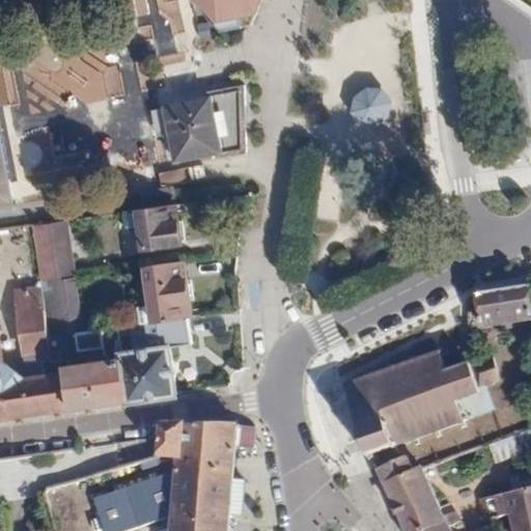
[(193,0),(195,5),(216,28),(251,22),(262,0),(193,0)]
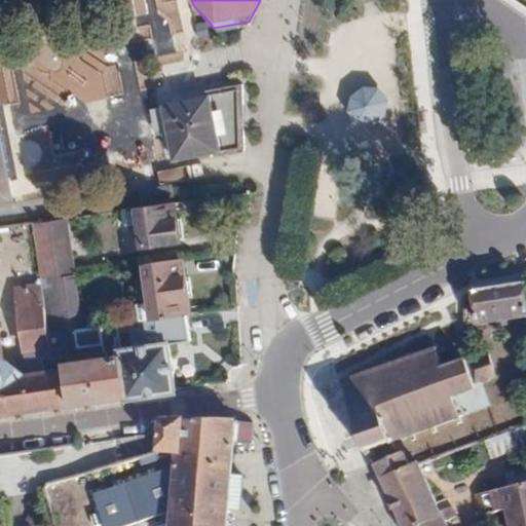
[(378,88),(363,85),(350,95),(347,110),(357,123),(372,125),(374,124),(374,125),(382,120),(381,119),(384,117),(387,102),(378,88)]
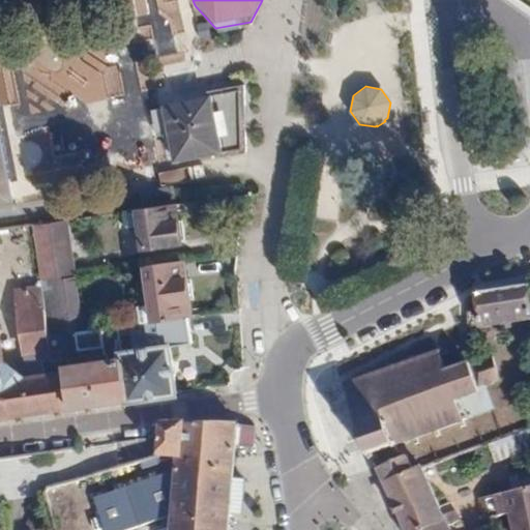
[(243,121),(243,89),(212,95),(160,105),(173,160),(222,154),(243,151),(243,121)]
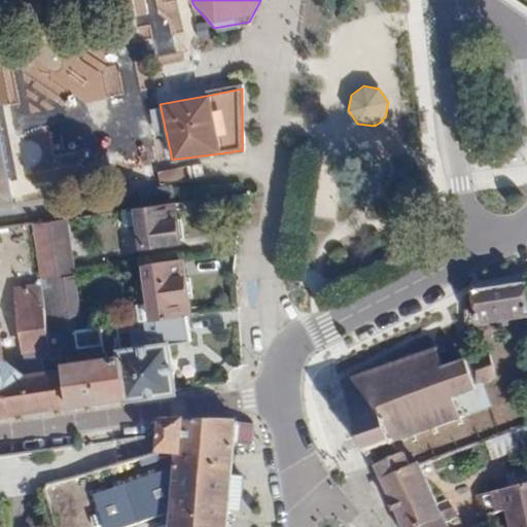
[(0,214),(24,210),(0,90),(0,214)]
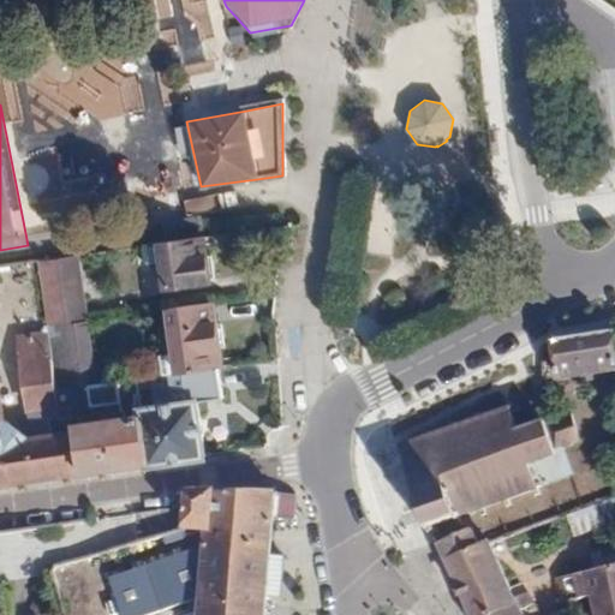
[(167,243),(204,237),(202,219),(165,225),(167,243)]
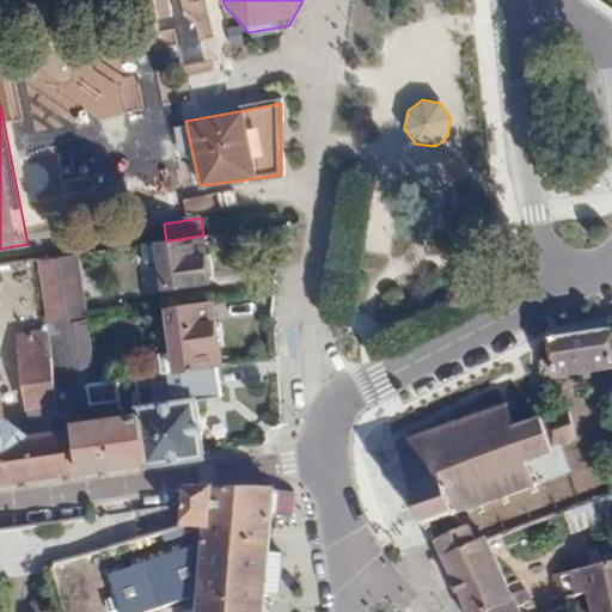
[(213,282),(206,236),(203,236),(166,242),(153,244),(160,289),(213,282)]
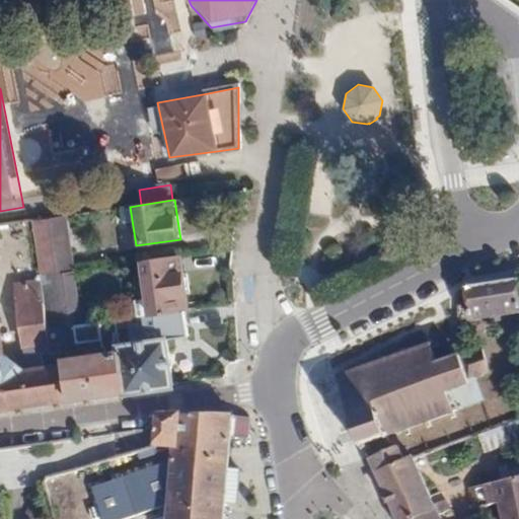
[(41,275),(75,269),(65,215),(30,221),(41,275)]
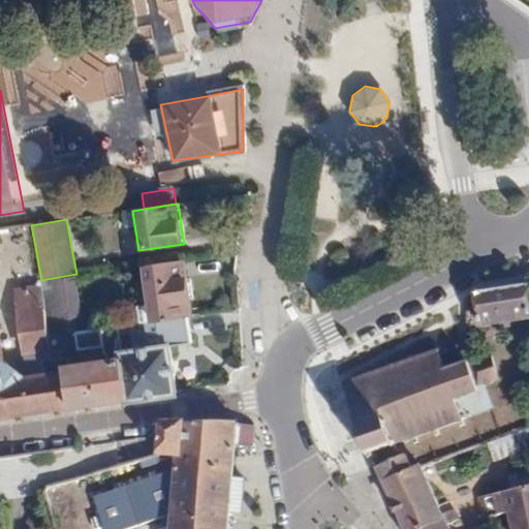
[(188,317),(182,261),(141,267),(145,304),(136,305),(139,323),(143,323),(188,317)]
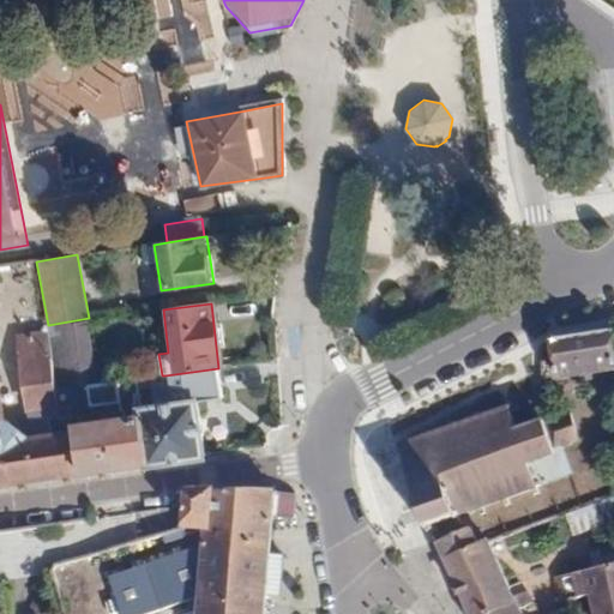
[(83,326),(46,332),(47,336),(55,396),(64,395),(84,392),(94,391),(83,326)]
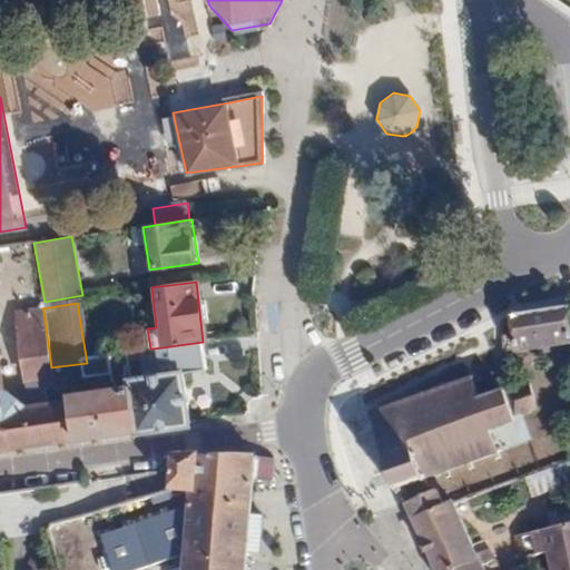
[(511,313),(509,313),(510,323),(512,334),(513,351),(516,350),(569,343),(569,321),(569,314),(568,306),(567,306),(511,313)]
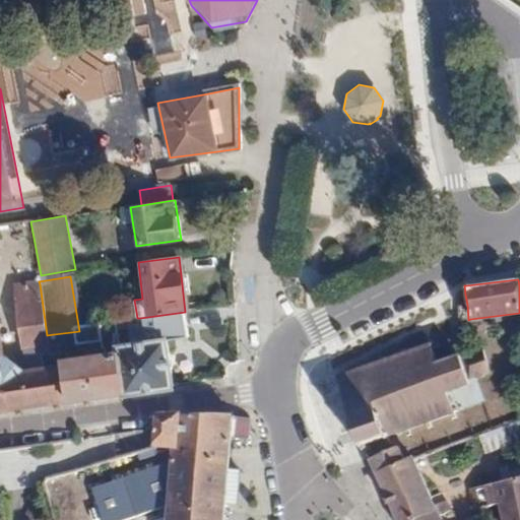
[(40,284),(13,289),(22,348),(48,344),(47,335),(40,284)]
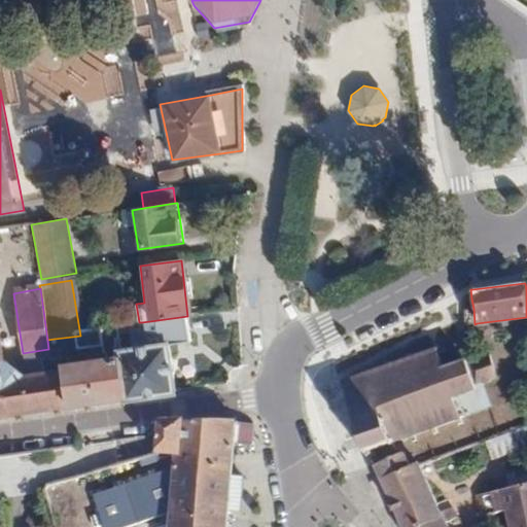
[(142,322),(145,346),(169,343),(190,341),(187,316),(142,322)]
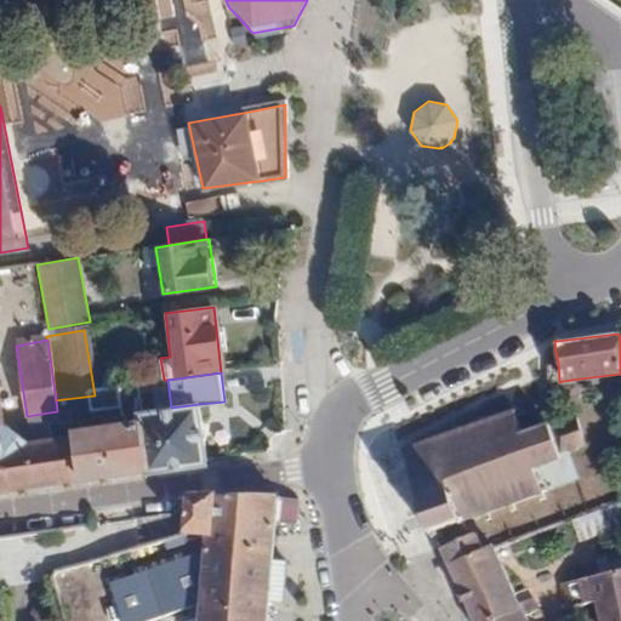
[(72,442),(77,482),(144,471),(136,412),(132,391),(118,392),(121,422),(87,427),(85,397),(64,399),(72,442)]
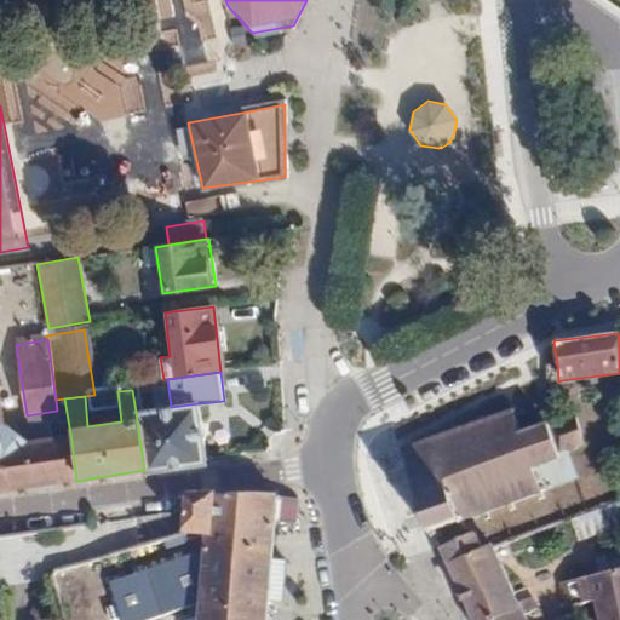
[(207,463),(199,403),(171,407),(136,412),(144,470),(207,463)]
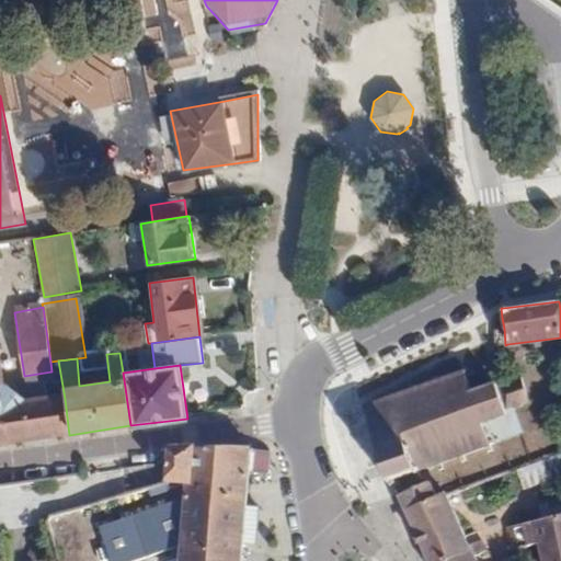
[(485,447),(479,425),(506,418),(504,410),(495,384),(483,387),(479,389),(468,392),(464,377),(468,375),(466,369),(461,371),(459,366),(454,368),(456,373),(437,378),(436,374),(431,376),(432,380),(414,386),(413,381),(407,382),(409,388),(390,393),(389,389),(384,390),(385,396),(367,401),(366,396),(359,398),(362,402),(356,404),(358,410),(363,408),(368,425),(364,427),(366,433),(370,432),(373,439),(375,446),(376,448),(370,449),(373,455),(377,454),(382,470),(378,471),(379,478),(385,476),(385,479),(387,478),(388,482),(393,481),(392,476),(410,470),(412,476),(418,473),(416,469),(434,464),(435,468),(442,466),(439,461),(457,456),(459,460),(465,458),(464,454),(479,449),(481,454),(487,451),(484,447),(485,447)]
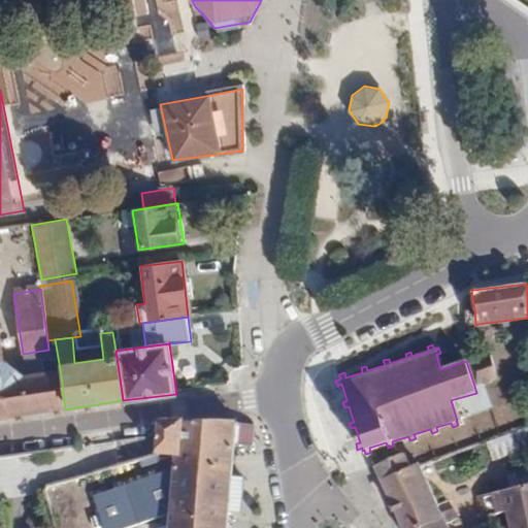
[(498,378),(490,354),(466,361),(474,386),(498,378)]
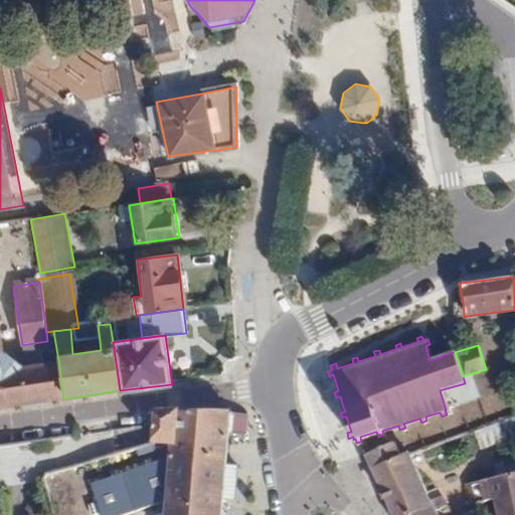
[(0,351),(0,354),(9,407),(63,399),(59,366),(22,372),(0,351)]
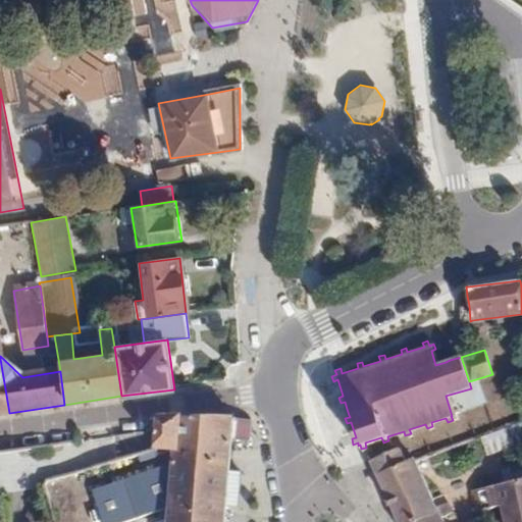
[(0,413),(9,413),(0,359),(0,413)]
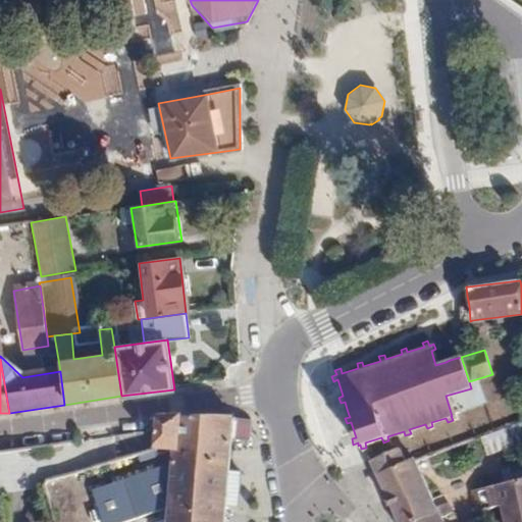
[(174,414),(153,414),(151,450),(171,451),(174,414)]
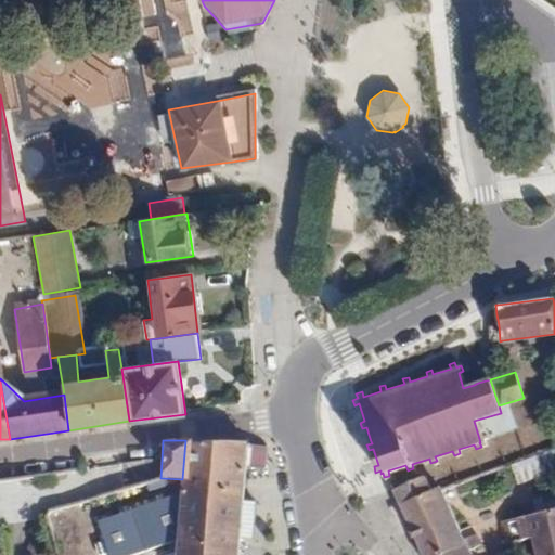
[(176,554),(237,554),(242,518),(243,498),(246,443),(185,440),(182,479),(181,494),(178,541),(176,554)]
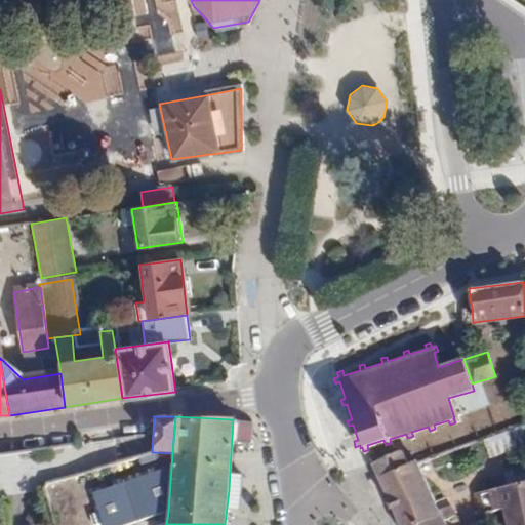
[(491,457),(515,449),(509,433),(485,441),(491,457)]
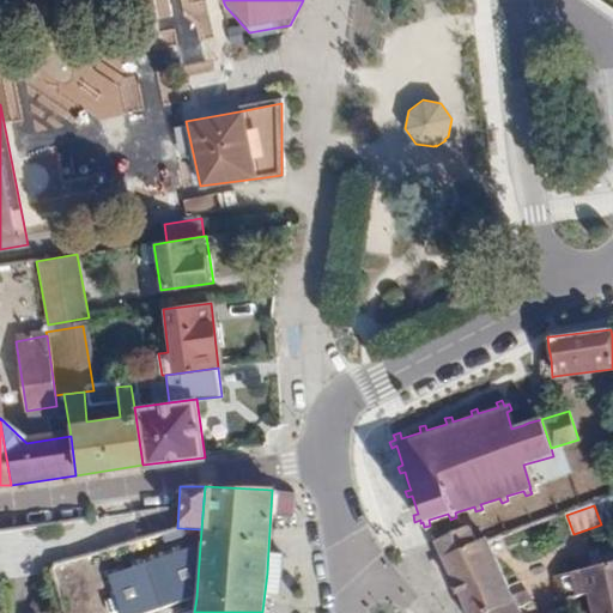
[(462,612),(489,612),(490,612),(516,605),(529,600),(522,581),(508,587),(484,538),(478,541),(468,526),(434,541),(436,546),(437,548),(438,552),(441,557),(443,562),(444,566),(444,568),(445,570),(448,574),(453,588),(450,589),(453,596),(456,595),(461,607),(463,612),(462,612)]
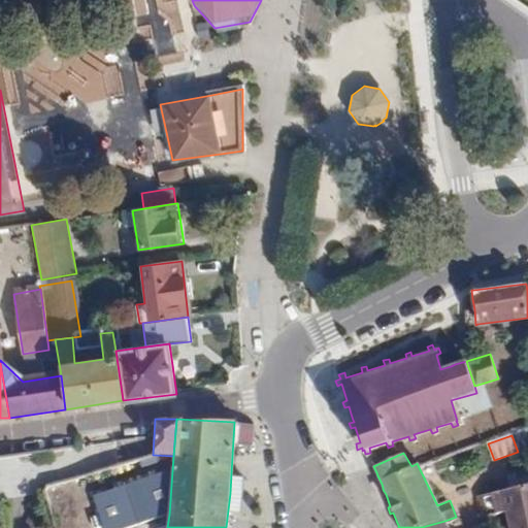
[(172,470),(92,495),(103,527),(132,527),(169,515),(172,470)]
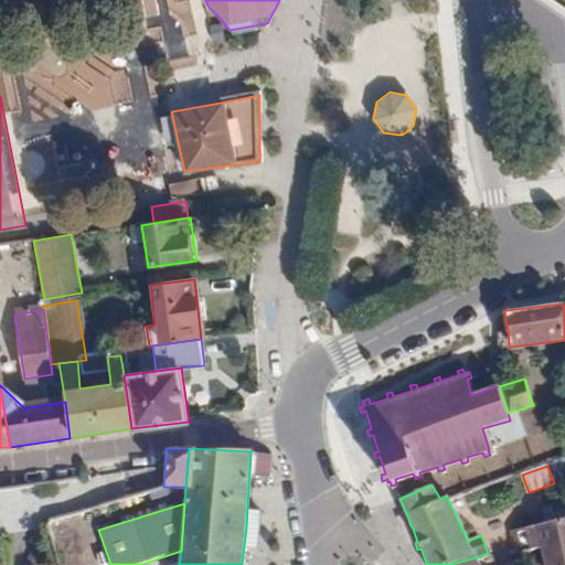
[(564,564),(564,519),(512,530),(514,536),(518,551),(543,546),(546,564),(564,564)]
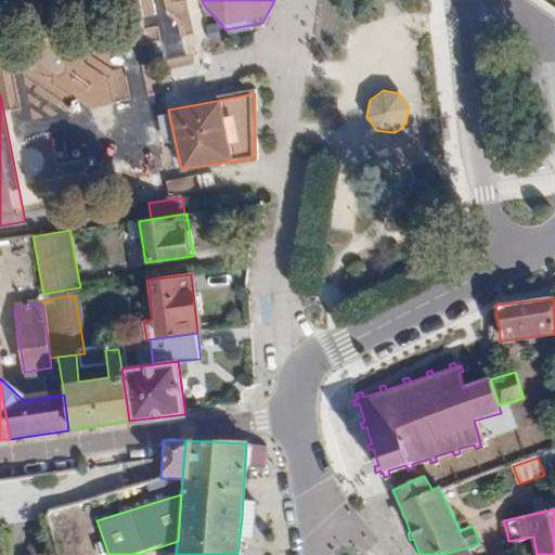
[(502,516),(490,520),(493,531),(505,527),(503,520),(502,516)]
